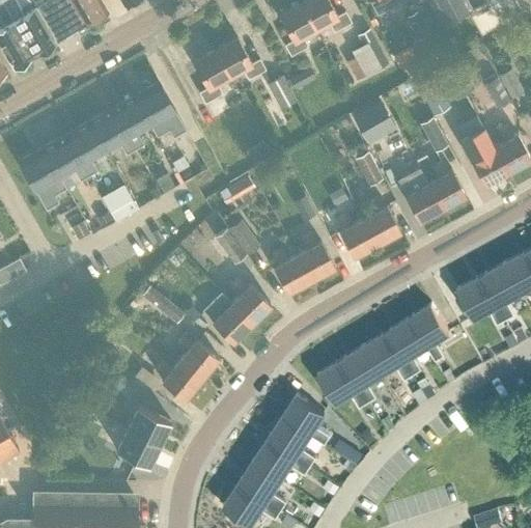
[(0,0),(0,2),(12,24),(32,59),(53,47),(32,11),(22,18),(10,0),(0,0)]
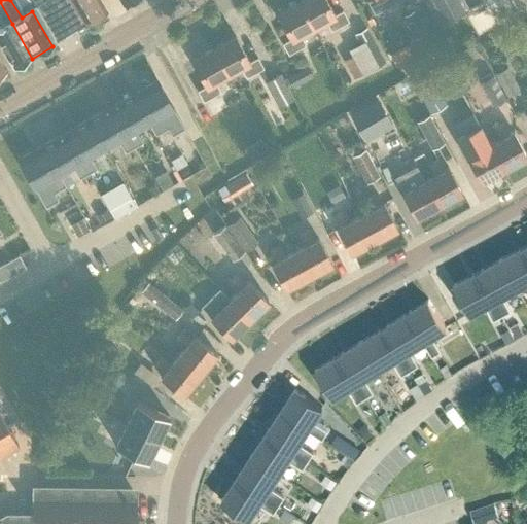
[(31,0),(56,41),(85,25),(90,26),(95,23),(95,19),(106,12),(98,0),(31,0)]
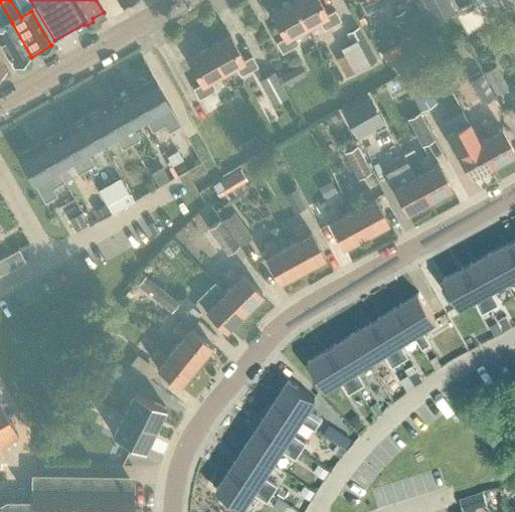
[(298,0),(292,3),(306,29),(318,22),(324,32),(340,22),(335,12),(327,16),(318,0),(298,0)]
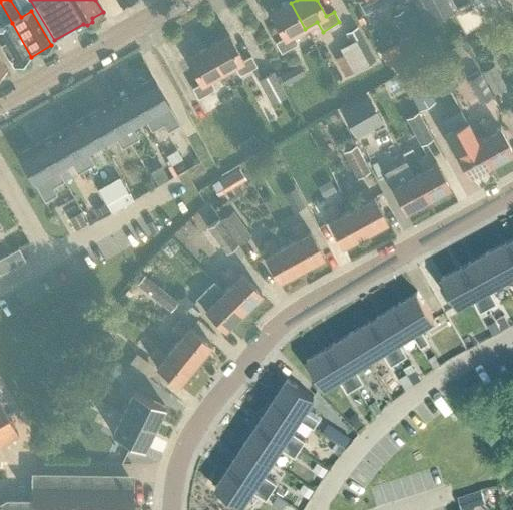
[(355,0),(365,16),(376,9),(378,13),(387,8),(382,0),(355,0)]
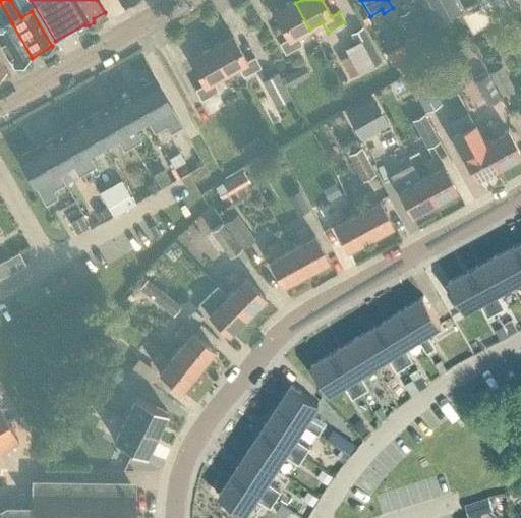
[(426,0),(427,0),(441,24),(459,14),(450,0),(426,0)]
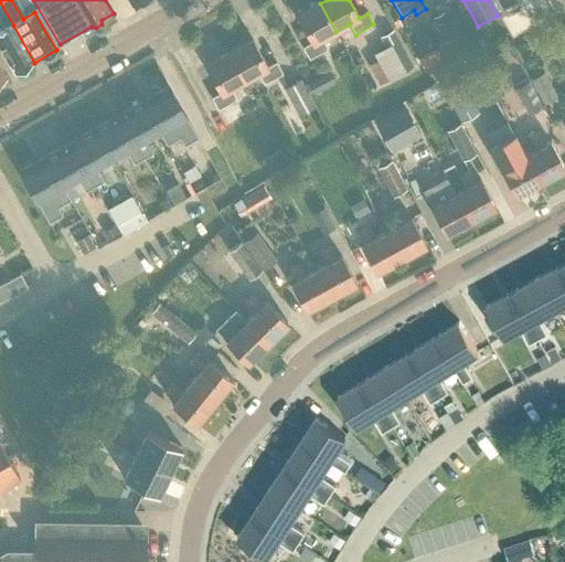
[(534,0),(529,0),(516,6),(523,22),(541,14),(534,0)]
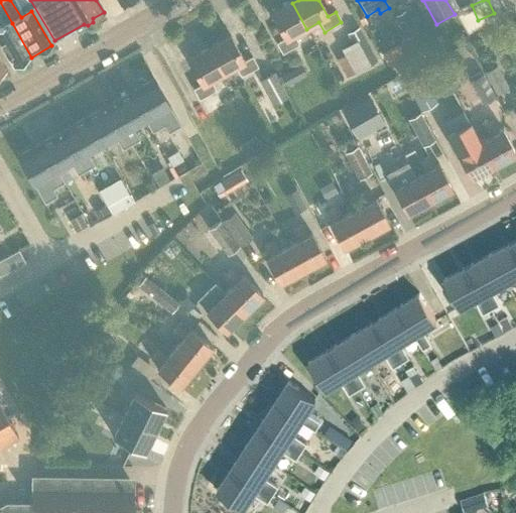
[(12,23),(0,2),(0,21),(3,28),(0,29),(0,44),(13,68),(31,57),(12,23)]
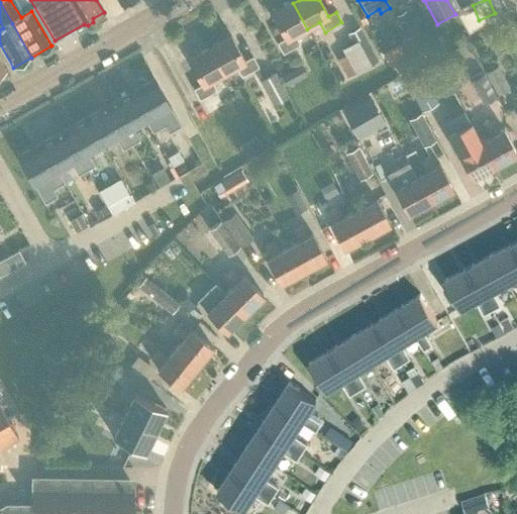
[(307,29),(293,3),(272,15),(285,40),(278,45),(283,56),(300,46),(294,36),(307,29)]
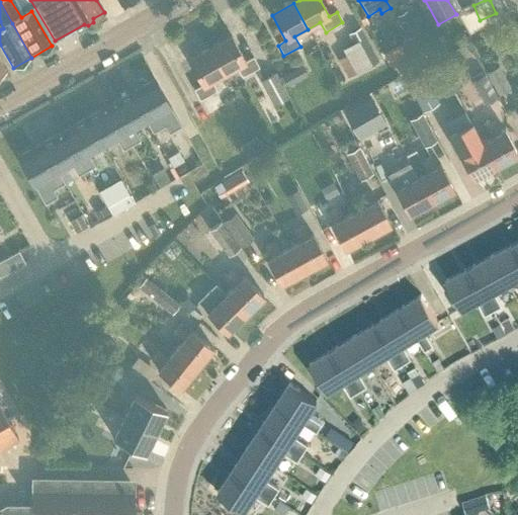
[(408,54),(415,50),(425,44),(408,12),(397,18),(409,38),(401,44),(408,54)]
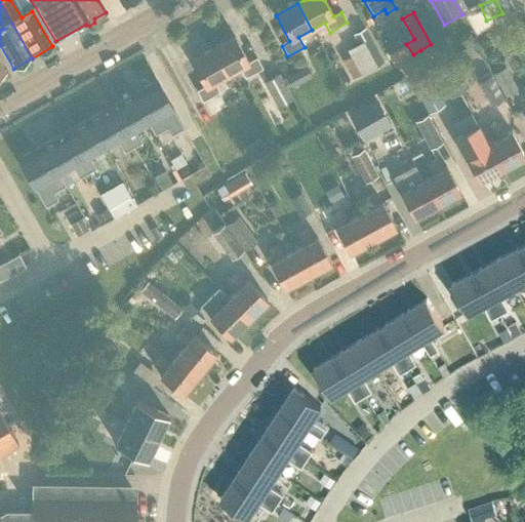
[(365,30),(355,35),(353,36),(358,45),(348,51),(351,57),(350,59),(348,58),(347,58),(346,58),(345,59),(355,78),(384,64),(365,30)]
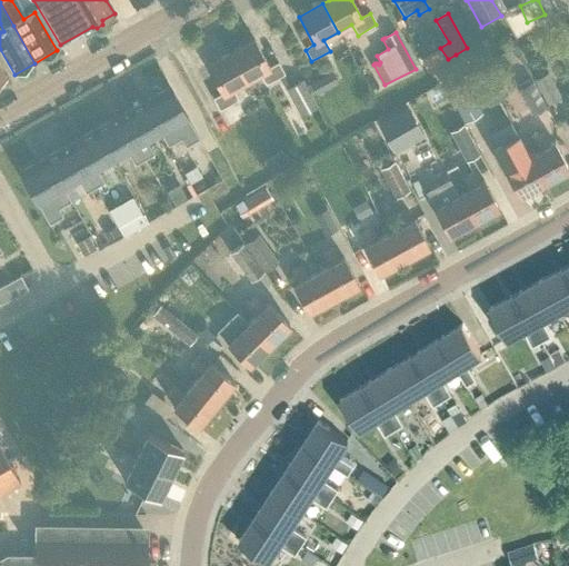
[(519,65),(526,68),(536,47),(517,39),(511,52),(522,57),(519,65)]
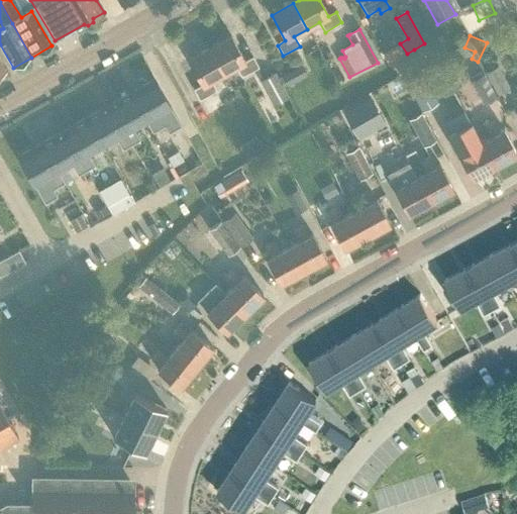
[(209,49),(223,76),(236,69),(241,78),(259,69),(252,59),(244,63),(231,37),(209,49)]
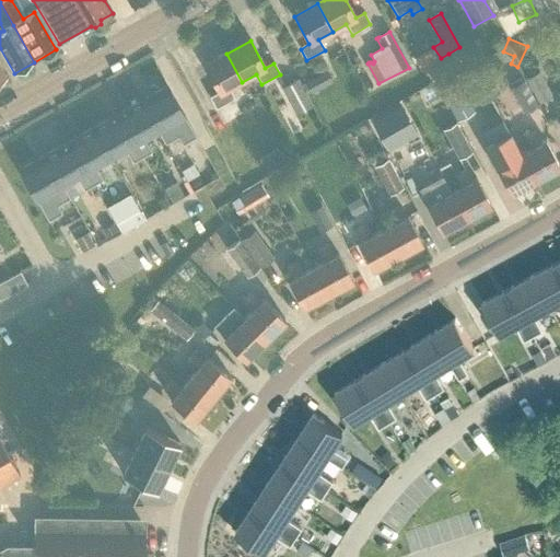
[(242,82),(226,54),(203,67),(219,94),(210,99),(217,109),(234,100),(229,89),(242,82)]
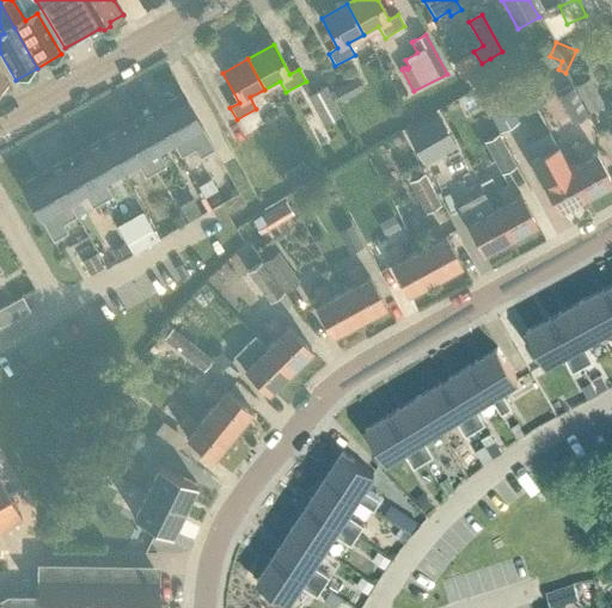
[(356,80),(335,92),(334,93),(341,105),(363,92),(356,80)]
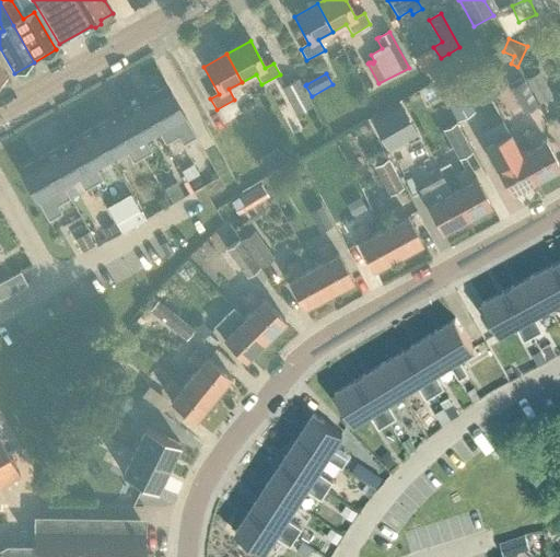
[(540,105),(552,99),(539,73),(527,80),(540,105)]
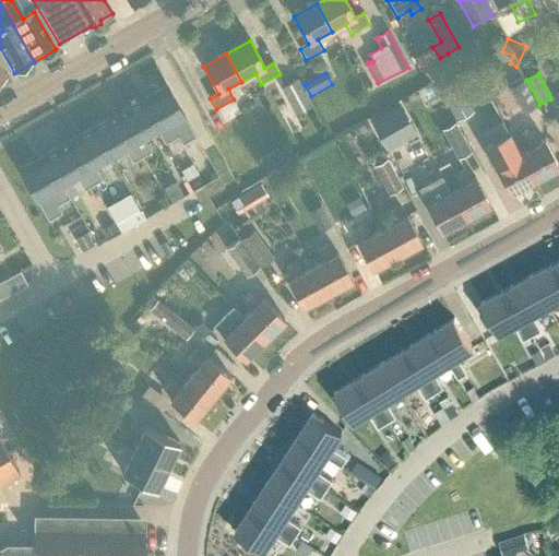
[(311,107),(299,86),(296,80),(281,89),(296,116),(311,107)]
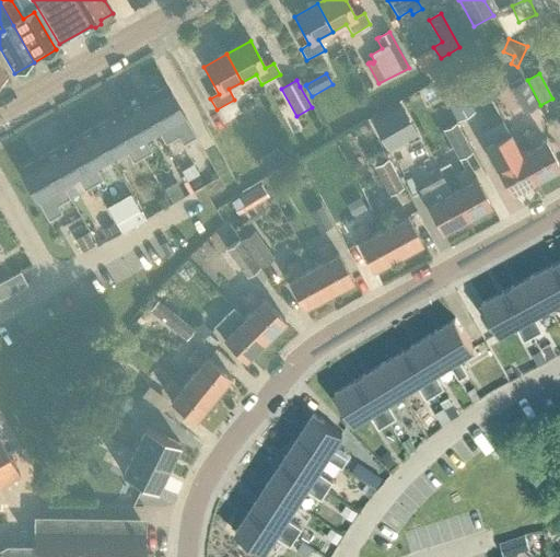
[(457,80),(440,90),(456,120),(459,119),(471,113),(474,111),(466,96),(457,80)]
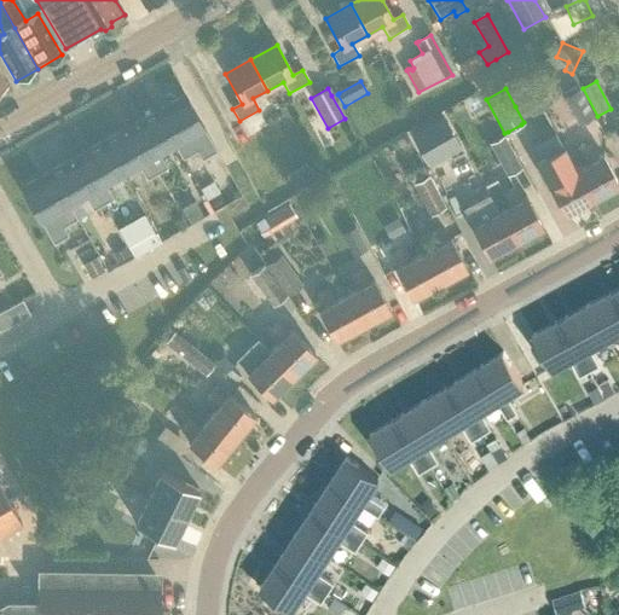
[(580,126),(594,119),(578,91),(565,98),(580,126)]
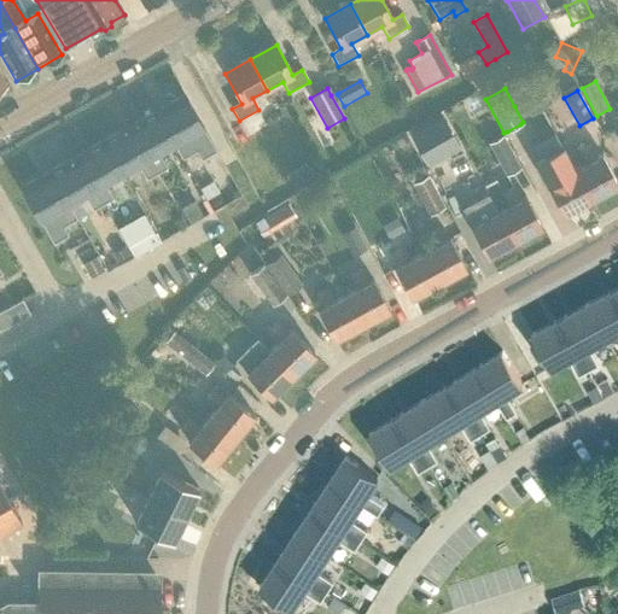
[(186,95),(156,113),(176,150),(182,161),(196,153),(200,162),(217,152),(186,95)]
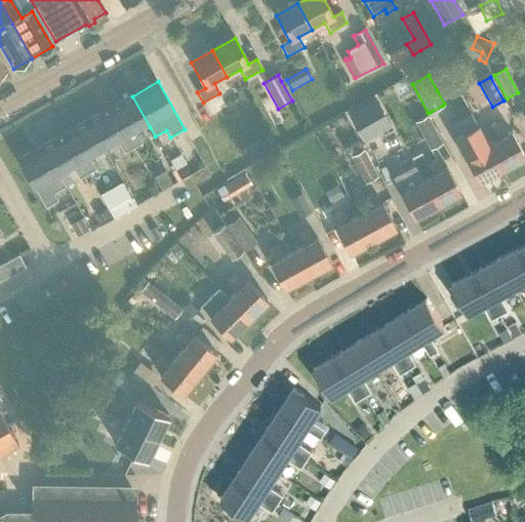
[(132,96),(110,109),(132,149),(140,144),(136,134),(150,127),(132,96)]
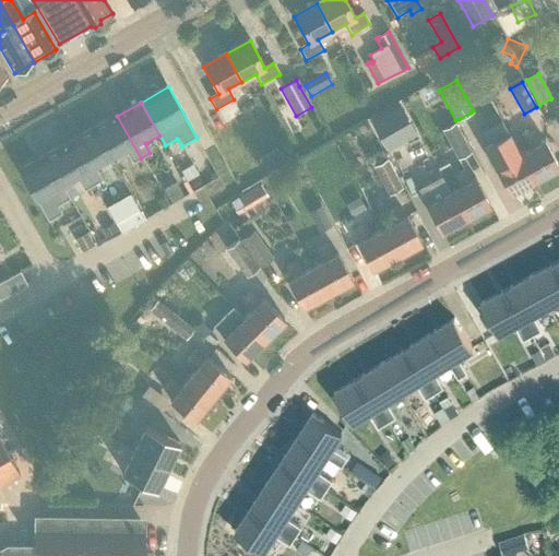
[(400,108),(372,123),(388,150),(414,135),(400,108)]
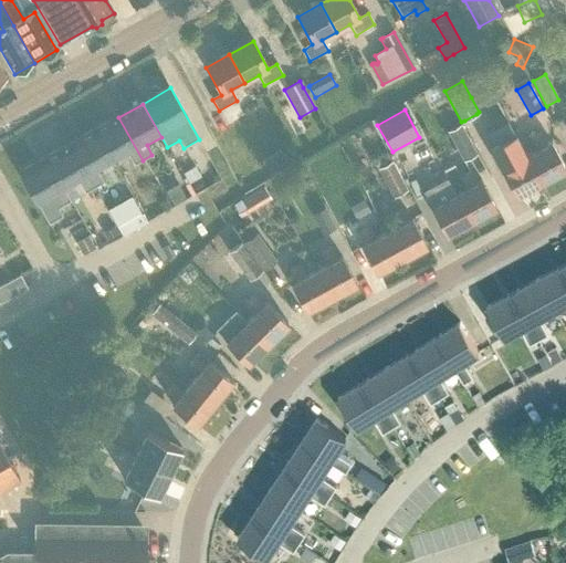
[(118,117),(94,131),(113,165),(127,156),(133,166),(143,160),(118,117)]
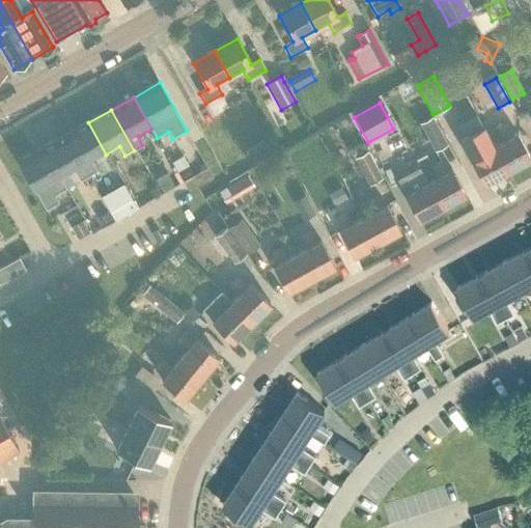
[(435,151),(447,144),(435,121),(422,129),(435,151)]
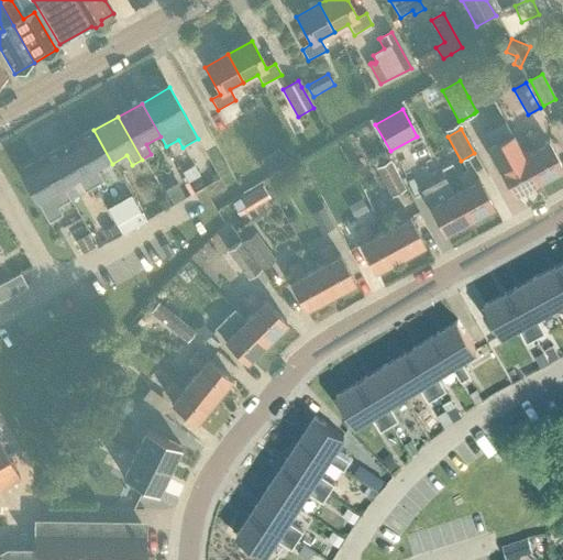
[(112,164),(94,130),(68,144),(94,187),(102,183),(97,172),(112,164)]
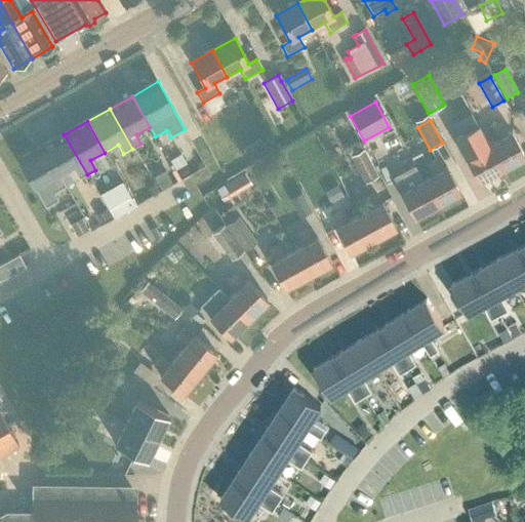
[(497,141),(488,147),(501,171),(524,158),(512,133),(508,136),(501,125),(492,130),(497,141)]
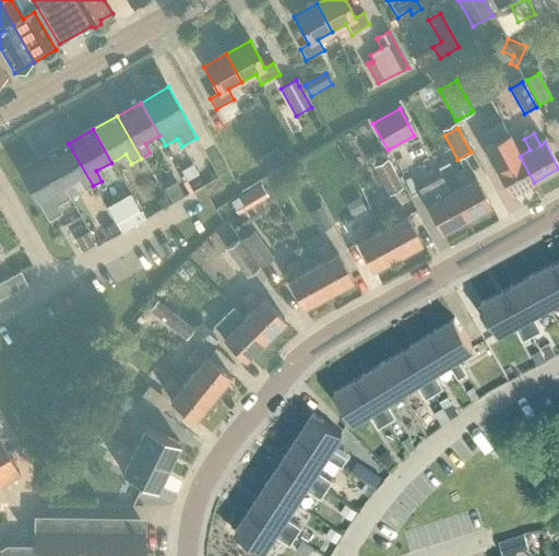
[(509,137),(485,150),(495,169),(509,196),(534,182),(520,156),(509,137)]
